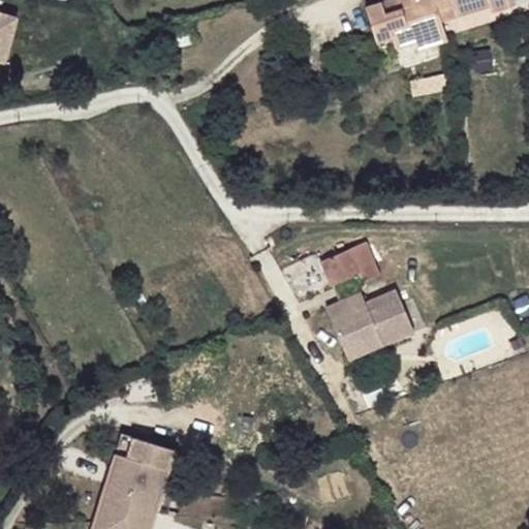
[(453,0),(386,0),(366,7),(377,42),(392,37),(396,49),(414,43),(416,51),(447,40),(441,22),(459,17),(453,0)]
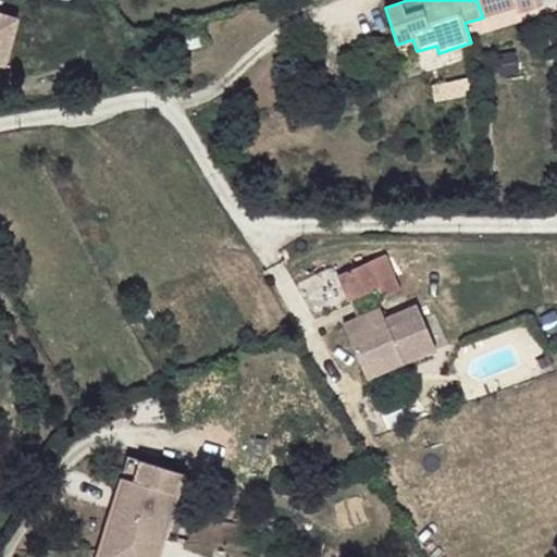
[(534,0),(477,0),(483,17),(517,7),(519,12),(537,7),(534,0)]
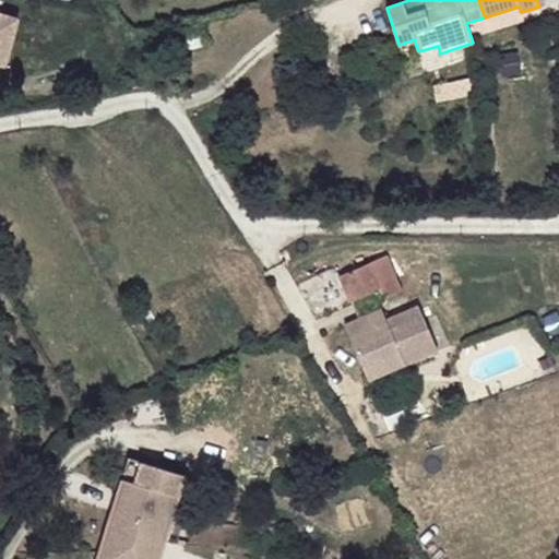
[(0,64),(6,66),(20,20),(0,13),(0,64)]
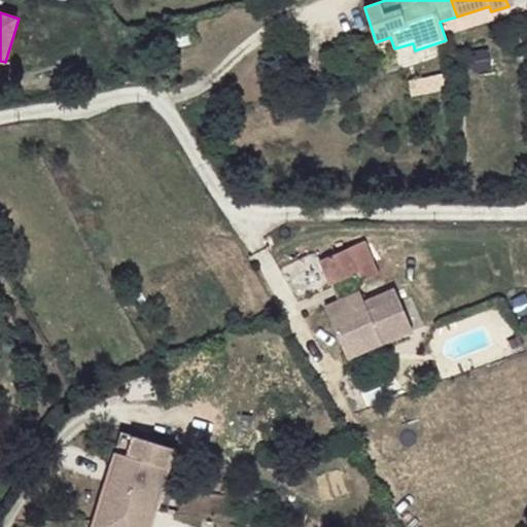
[(435,90),(432,76),(409,81),(411,95),(435,90)]
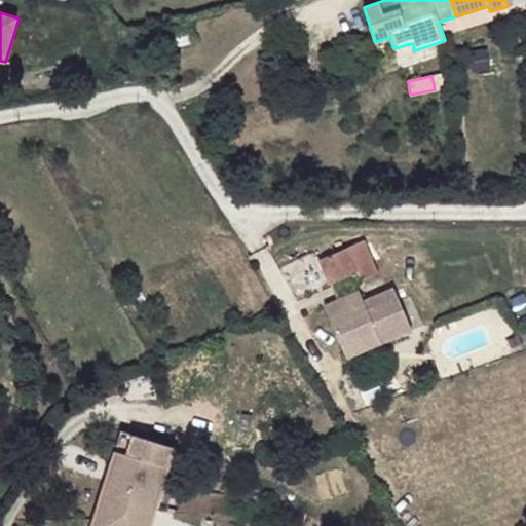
[(378,274),(364,239),(318,260),(330,284),(359,271),(363,280),(378,274)]
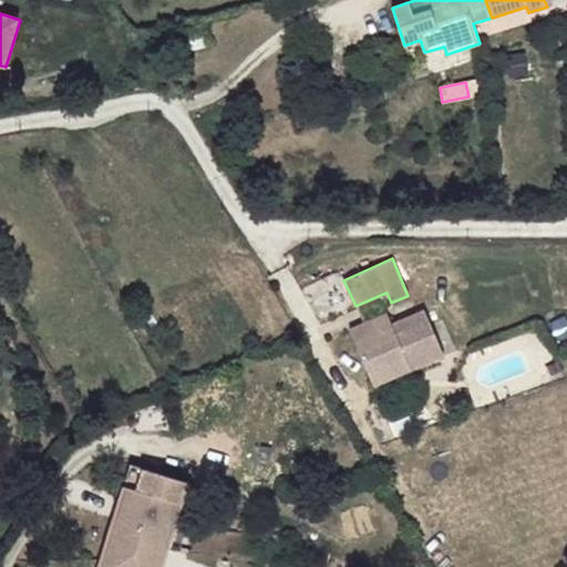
[(444,356),(424,310),(392,325),(388,312),(350,329),(368,372),(406,357),(411,369),(444,356)]
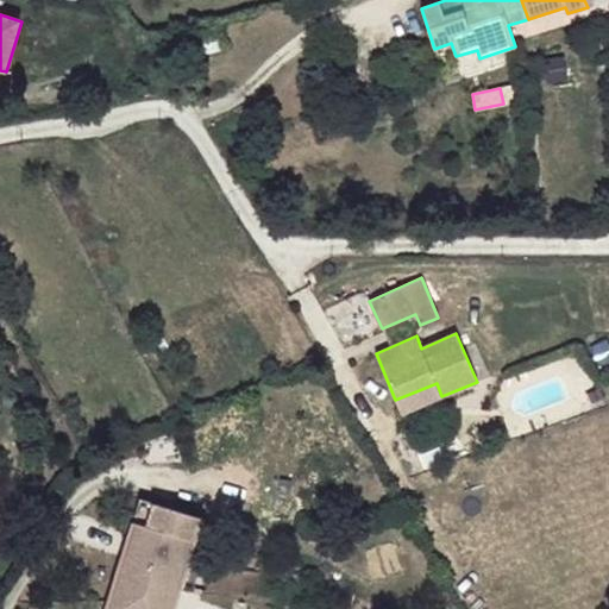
[(401,413),(441,396),(437,383),(395,400),(401,413)]
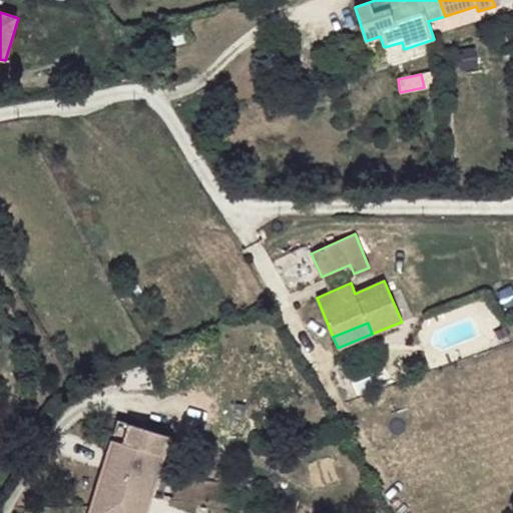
[(123,446),(129,426),(118,423),(112,443),(123,446)]
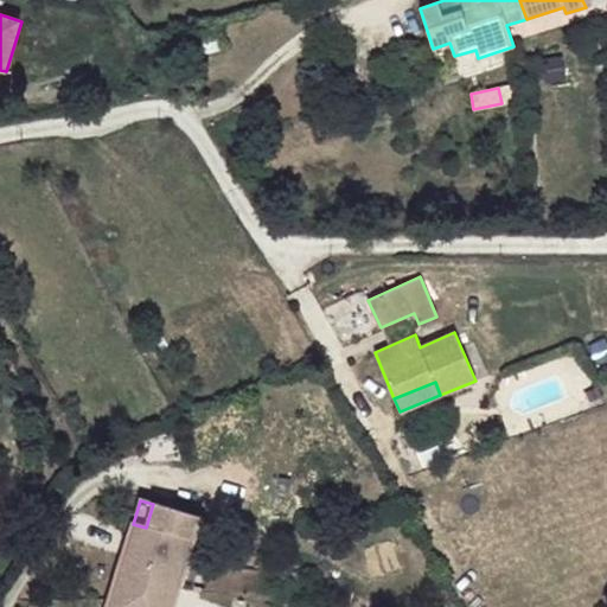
[(172,606),(200,518),(153,504),(146,528),(133,524),(107,606),(172,606)]
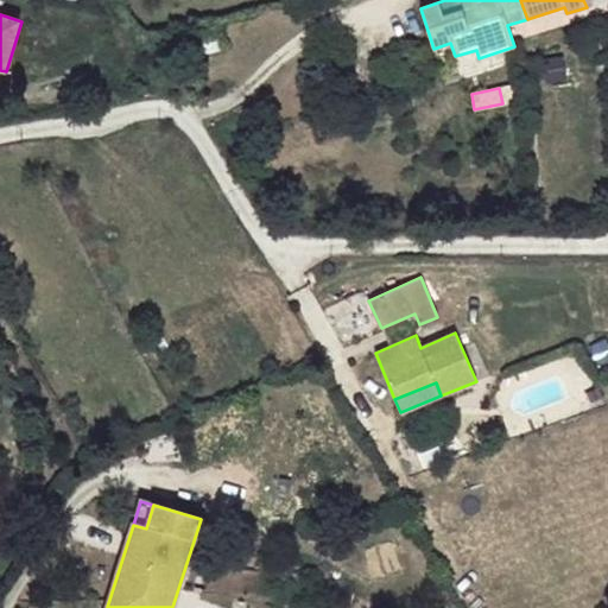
All buildings are outlined.
